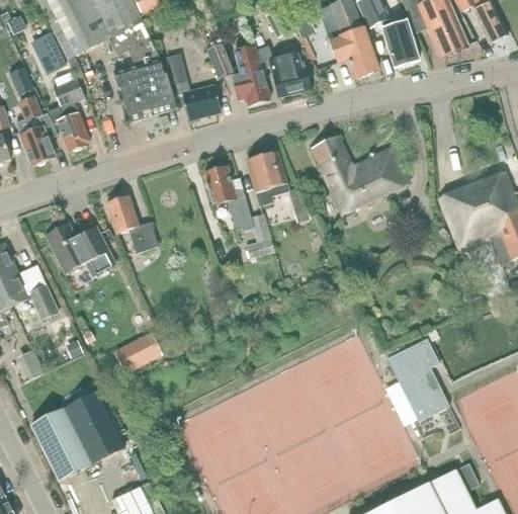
[(38,0),(60,40),(68,58),(109,37),(117,54),(127,49),(135,64),(113,71),(131,121),(178,108),(167,73),(164,74),(161,63),(143,22),(136,10),(131,0),(38,0)]
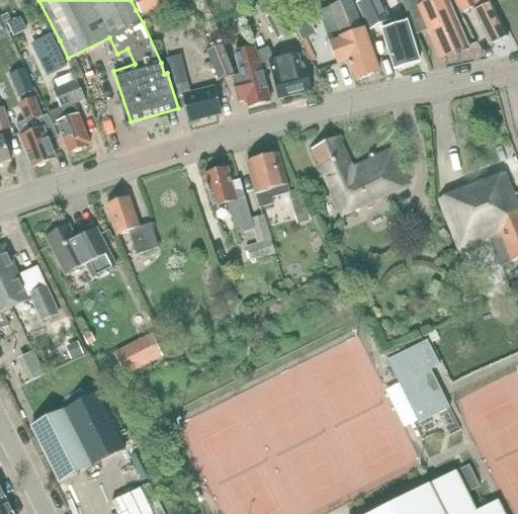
[(136,0),(141,10),(163,0),(136,0)]
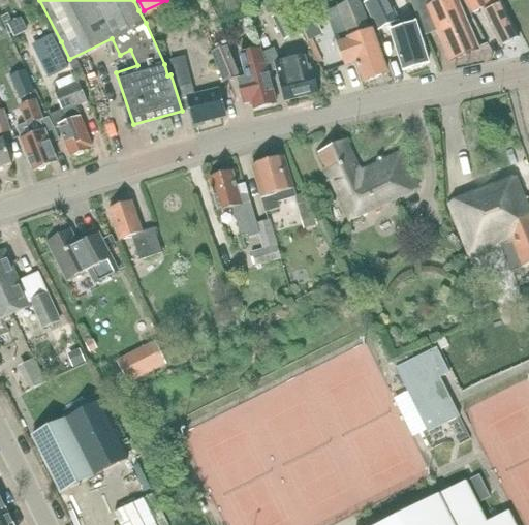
[(385,71),(370,29),(371,28),(359,0),(346,0),(337,4),(349,39),(338,43),(345,62),(356,58),(358,62),(355,63),(356,66),(359,65),(364,80),(385,71)]
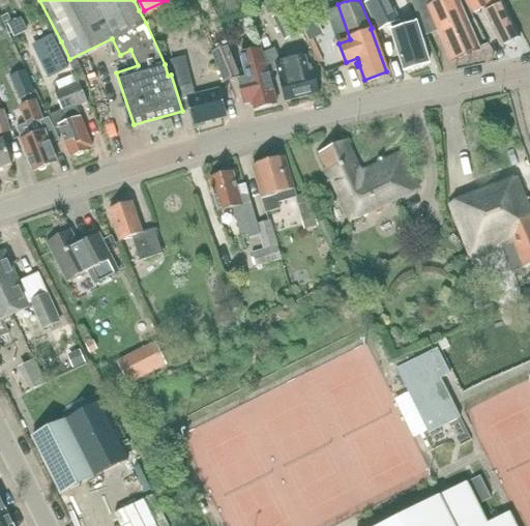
[(363,0),(376,28),(400,18),(391,0),(363,0)]
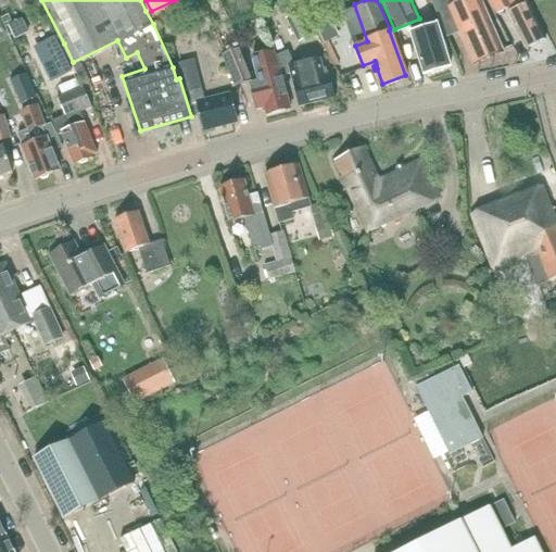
[(445,0),(458,29),(472,62),(502,49),(487,15),(483,16),(481,11),(484,9),(480,0),(445,0)]
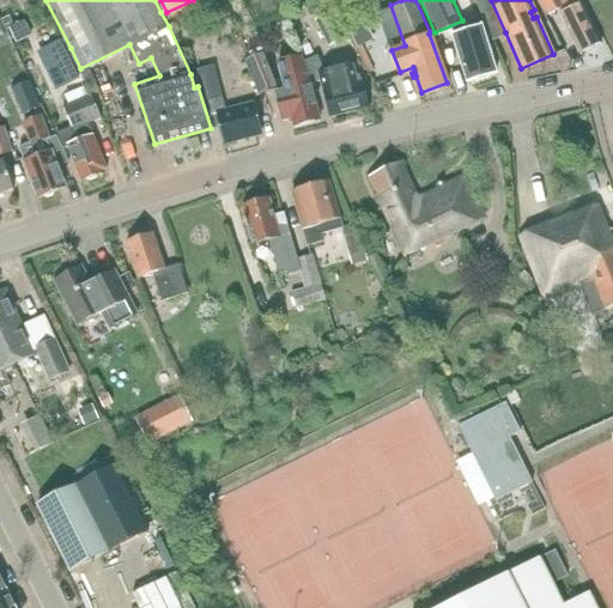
[(600,40),(581,1),(580,0),(540,0),(547,13),(557,7),(578,50),(600,40)]
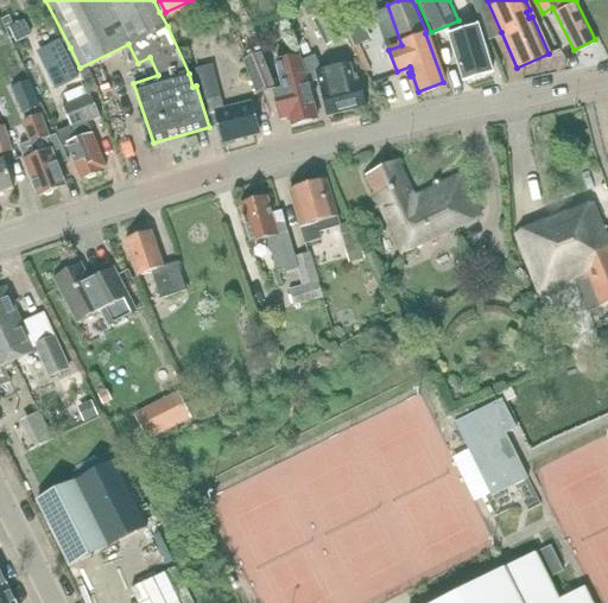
[(327,44),(344,35),(330,10),(312,19),(327,44)]
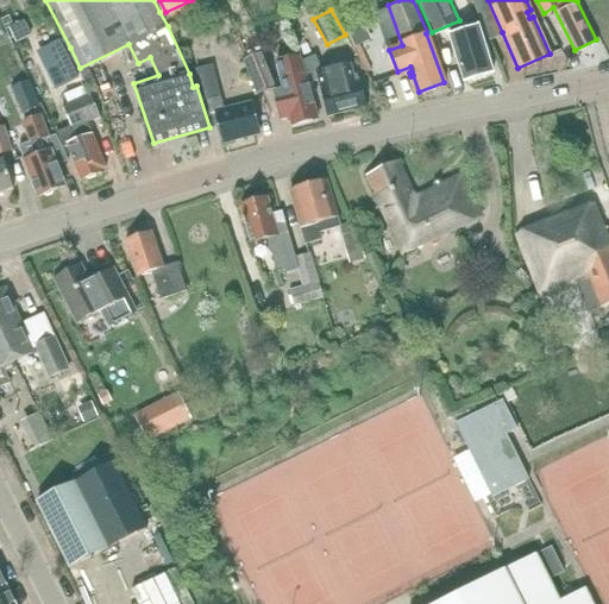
[(358,17),(345,23),(355,42),(368,36),(358,17)]
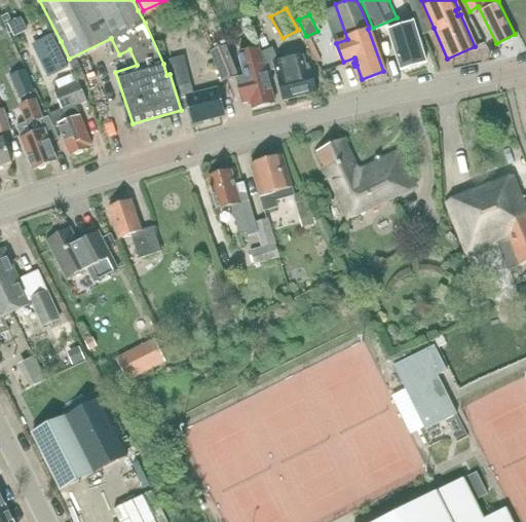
[(13,33),(26,28),(20,15),(8,23),(13,33)]
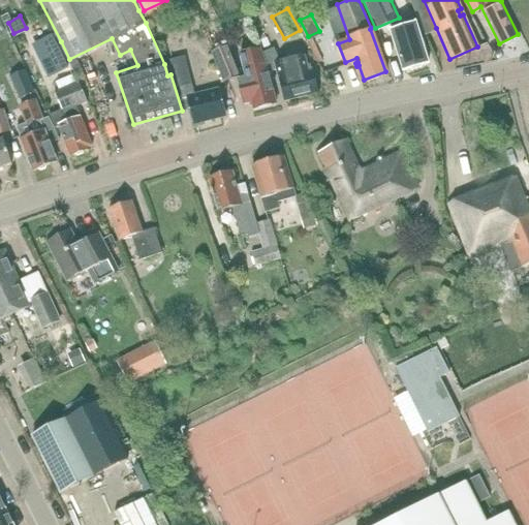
[(403,69),(427,62),(417,33),(417,34),(413,22),(396,27),(399,39),(395,41),(403,69)]
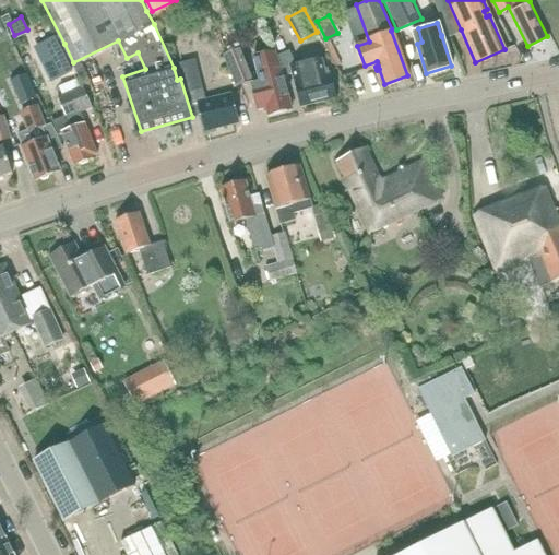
[(238,85),(251,80),(237,46),(225,51),(238,85)]
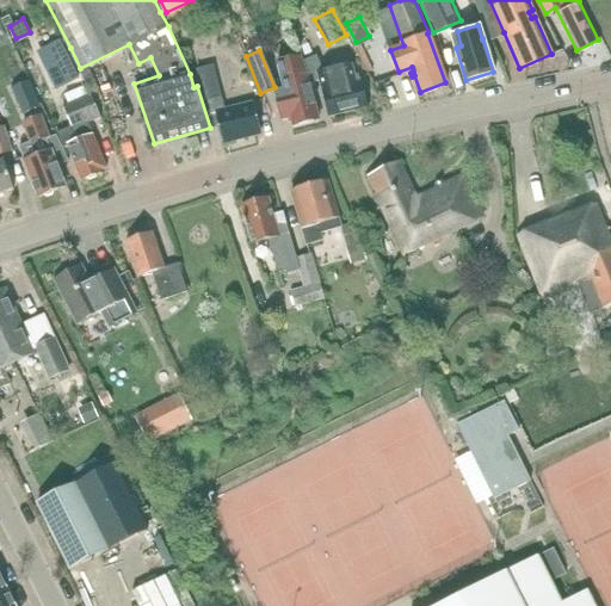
[(358,75),(357,76),(353,60),(321,68),(316,53),(301,59),(309,82),(319,78),(328,113),(365,104),(358,75)]
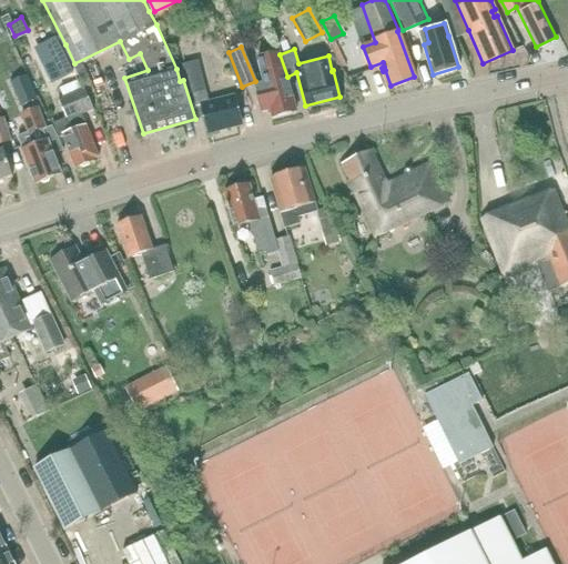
[(287,77),(280,54),(279,50),(262,54),(266,70),(261,71),(263,81),(255,83),(262,109),(270,107),(272,114),(295,109),(287,77)]
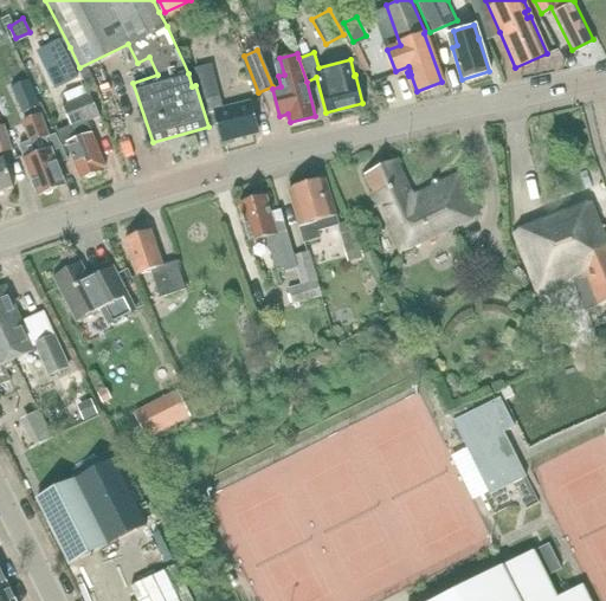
[(57,70),(55,70),(68,101),(63,103),(71,124),(57,130),(62,144),(68,143),(81,176),(85,174),(88,175),(94,173),(95,170),(100,168),(98,166),(104,165),(86,118),(98,114),(89,92),(76,62),(71,64),(57,70)]
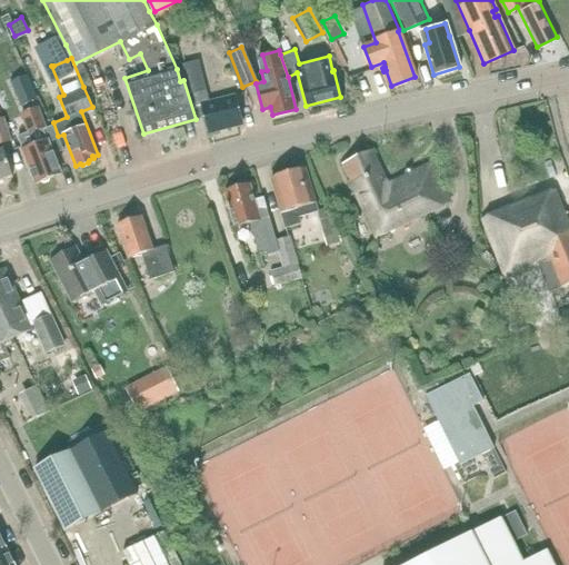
[(233,93),(209,100),(199,58),(182,61),(196,103),(201,101),(209,131),(241,122),(233,93)]
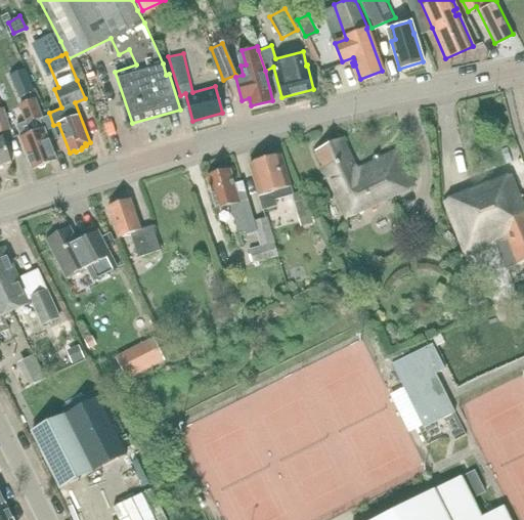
[(25,67),(9,73),(18,95),(34,88),(25,67)]
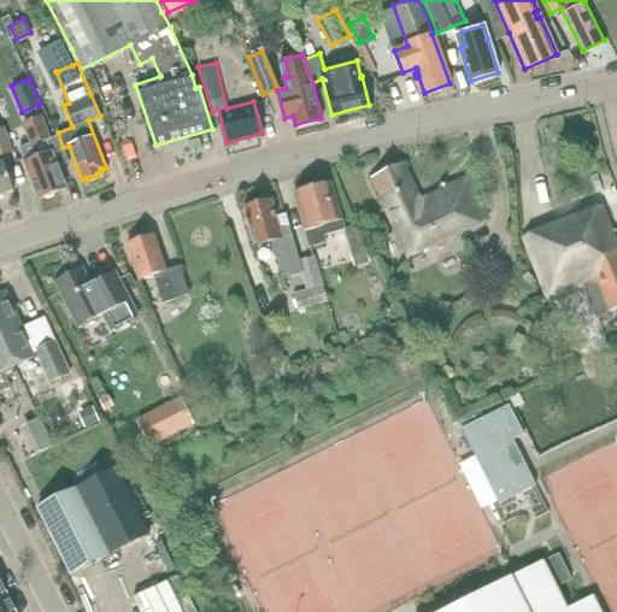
[(53,190),(65,186),(57,164),(69,160),(56,134),(46,137),(40,121),(25,125),(33,142),(22,146),(27,159),(24,159),(39,196),(43,194),(47,195),(52,193),(53,190)]
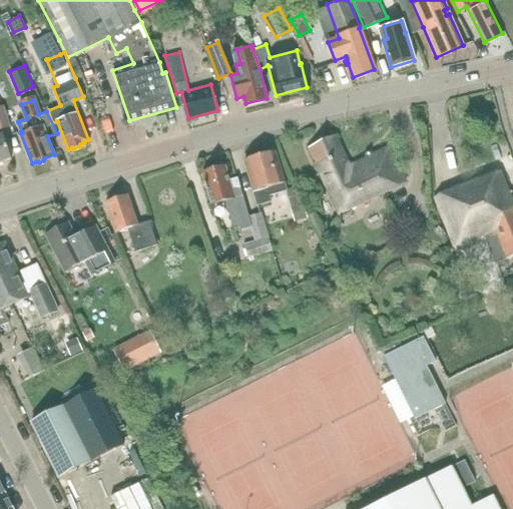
[(0,127),(9,124),(2,104),(0,104),(0,159),(11,156),(3,133),(0,133),(0,127)]
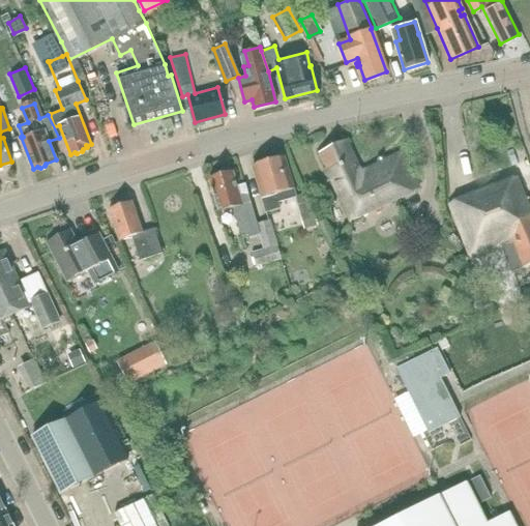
[(346,138),(320,150),(351,217),(418,186),(401,149),(360,169),(346,138)]
